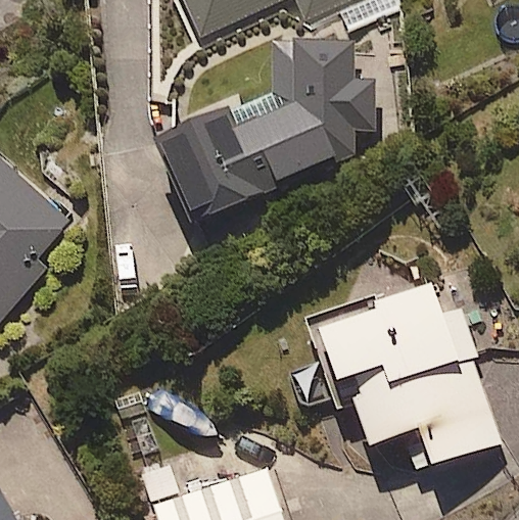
[(362,0),(184,0),(201,37),(280,0),(297,0),(310,25),(362,0)]
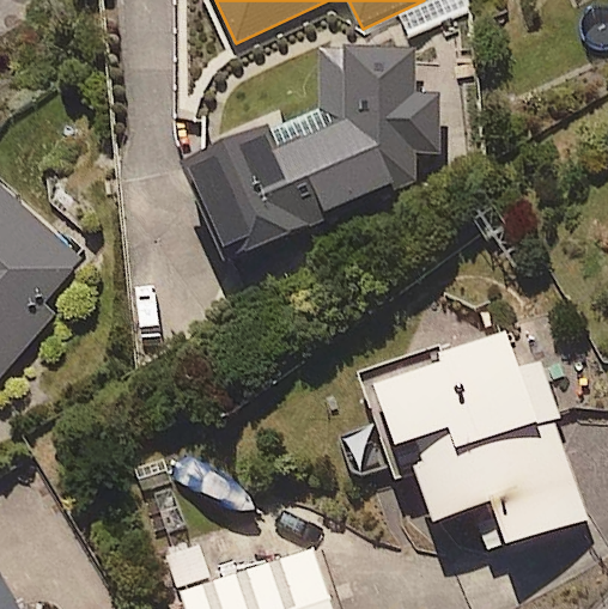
[(607,0),(587,0),(593,13),(607,7),(607,0)]
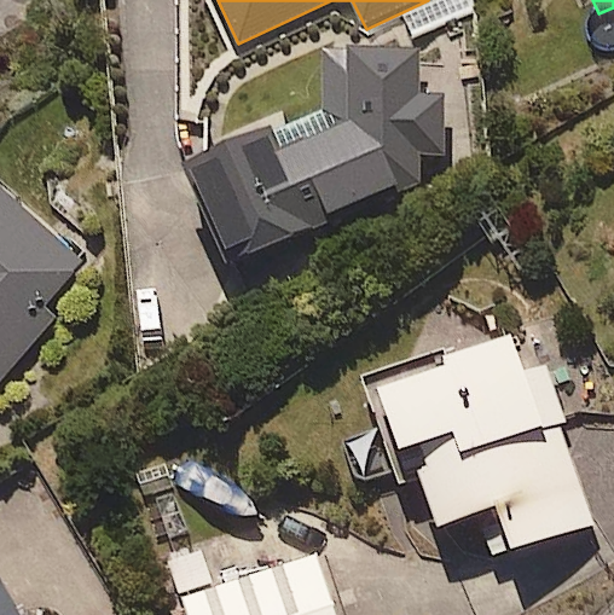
[(416,45),(317,48),(320,125),(270,143),(259,115),(177,146),(215,248),(232,242),(239,262),(330,228),(325,213),(426,175),(426,161),(446,160),(444,90),(417,91),(416,45)]
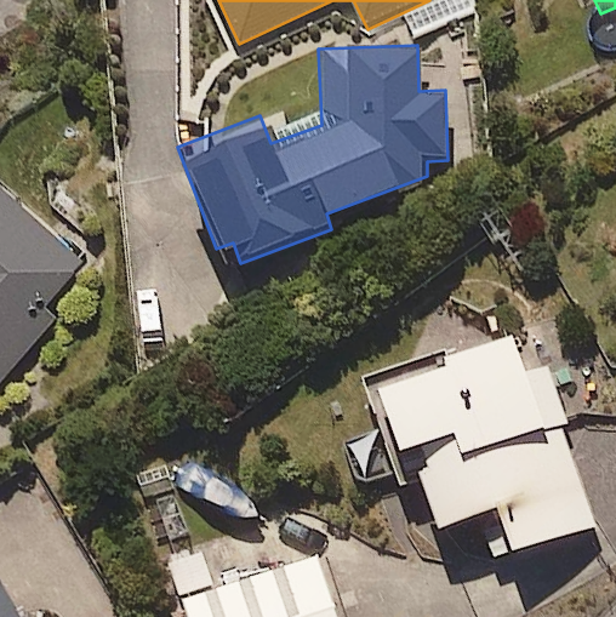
[(93,257),(0,173),(0,388),(64,315),(51,303),(93,257)]
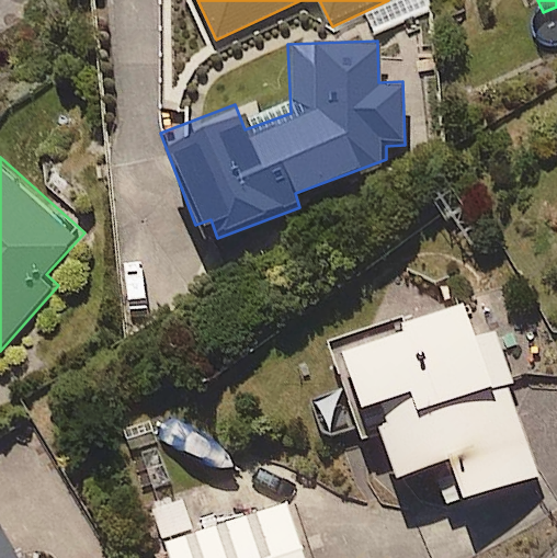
[(498,328),(473,337),(459,298),(332,341),(349,391),(318,401),(330,440),(375,425),(391,473),(436,457),(452,501),(537,473),(508,385),(515,382),(498,328)]
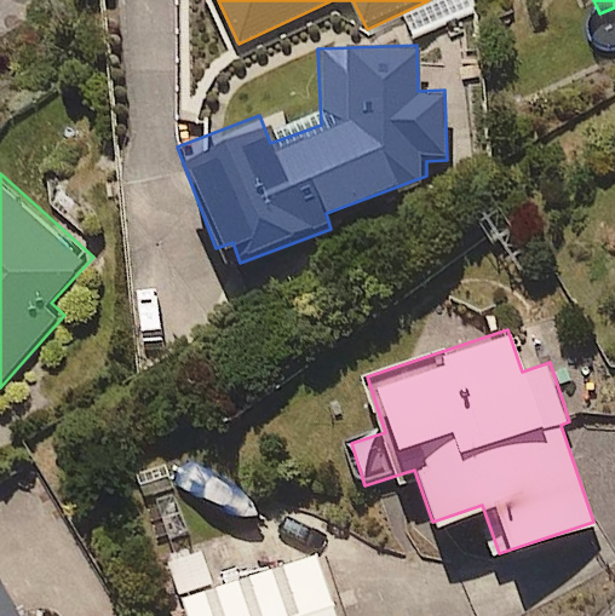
[(34,615),(0,547),(0,615),(34,615)]
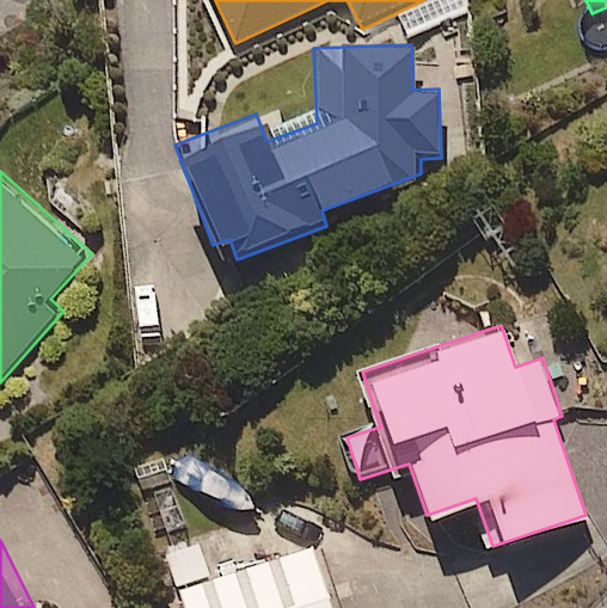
[(213,583),(201,547),(167,558),(184,607),(332,607),(313,550),(213,583)]
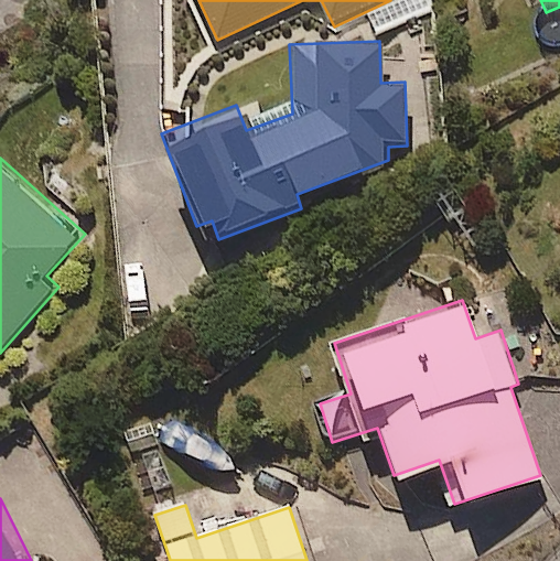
All buildings are outlined.
